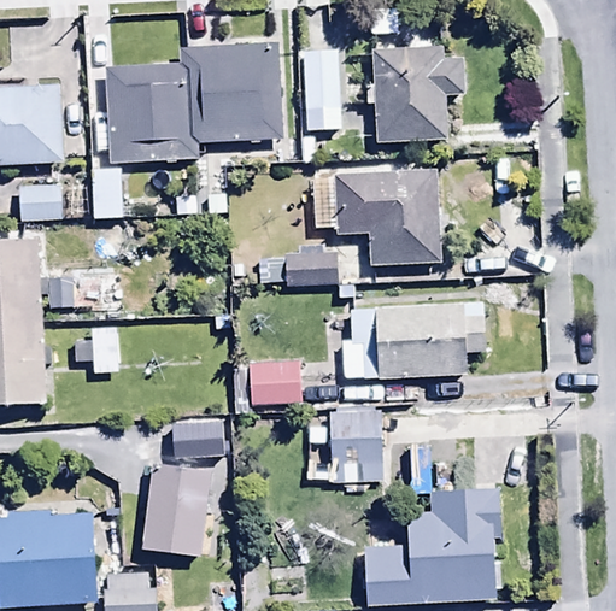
[(398,9),(370,9),(370,33),(398,34),(398,9)]
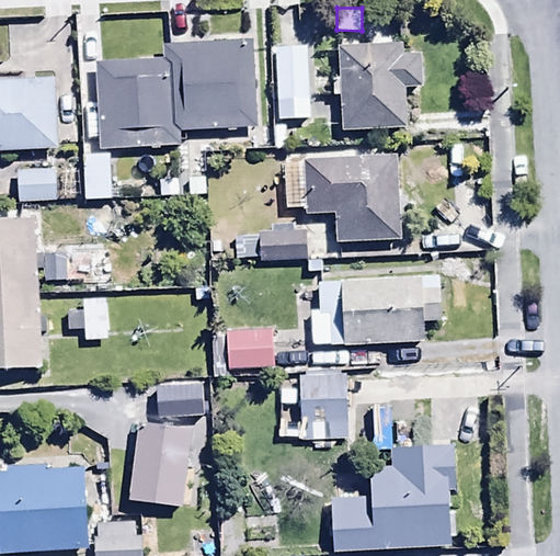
[(365,24),(365,43),(339,44),(340,75),(333,75),(333,94),(341,94),(342,129),(407,126),(404,87),(422,86),(420,50),(403,52),(403,41),(389,42),(388,23),(365,24)]
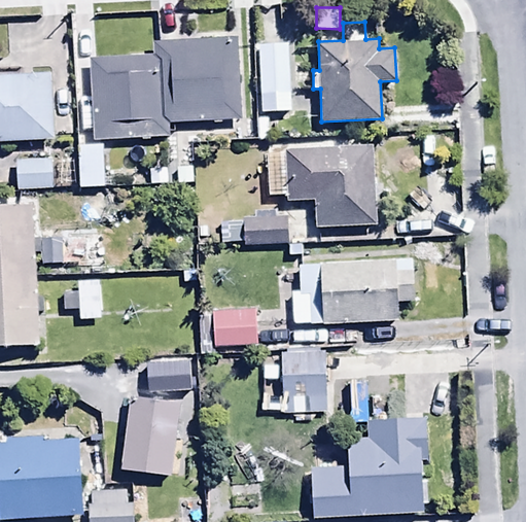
[(154,54),(89,56),(92,140),(170,136),(170,120),(240,117),(236,36),(153,40),(154,54)]
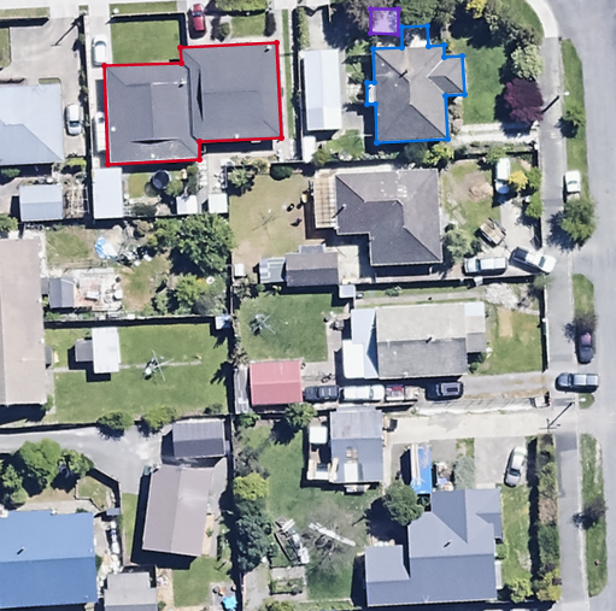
[(339,48),(304,50),(308,128),(342,127),(339,48)]
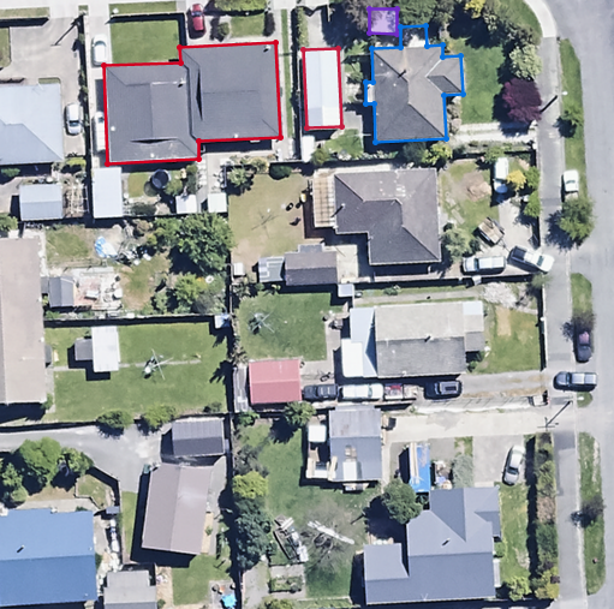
[(58,82),(0,83),(0,163),(61,162),(58,82)]
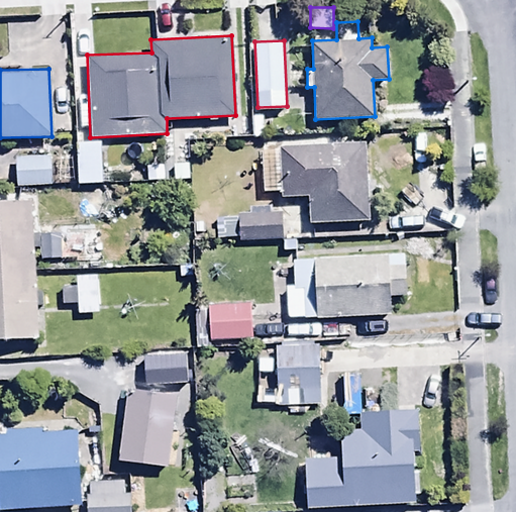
[(102,139),(75,140),(76,208),(99,208),(99,182),(103,182),(102,139)]
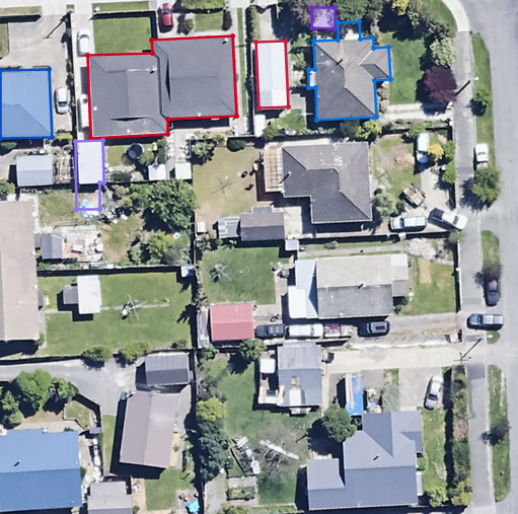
[(368,142),(263,149),(266,192),(282,190),(283,199),(310,197),(311,222),(374,218),(368,142)]
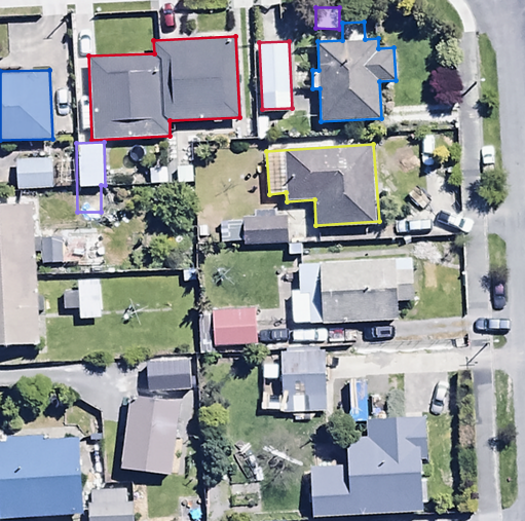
[(52,157),(16,159),(16,188),(53,186),(52,157)]
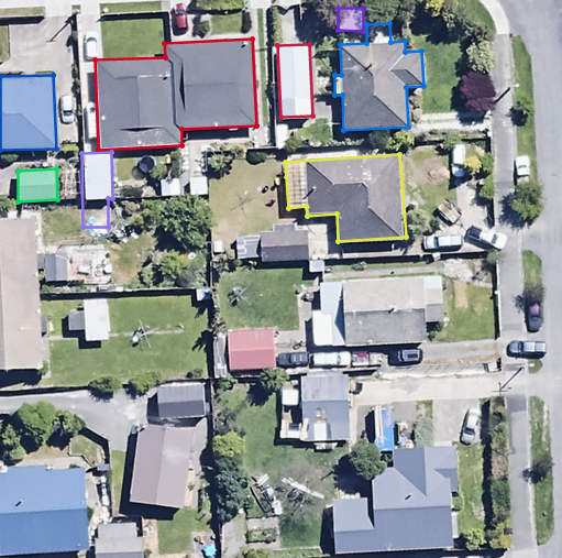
[(145,179),(145,197),(178,197),(178,179),(145,179)]
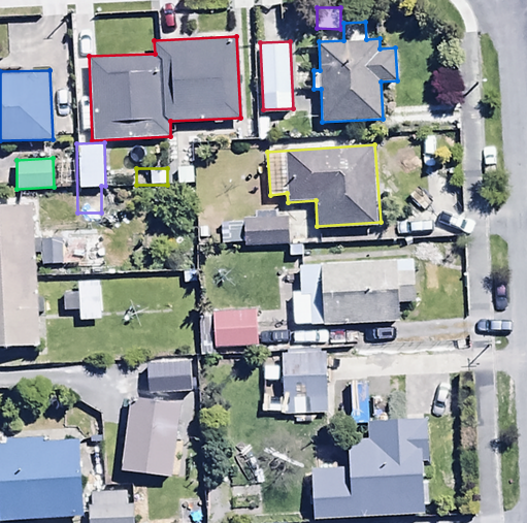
[(32,202),(0,203),(0,345),(38,344),(32,202)]
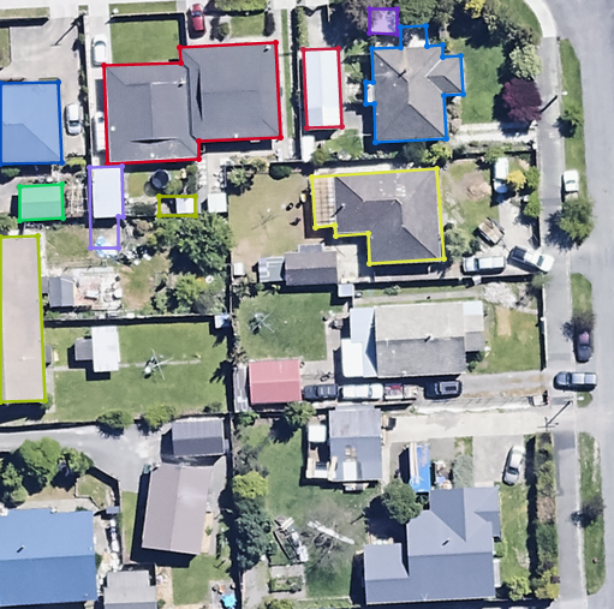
[(335,251),(275,254),(276,285),(337,282),(335,251)]
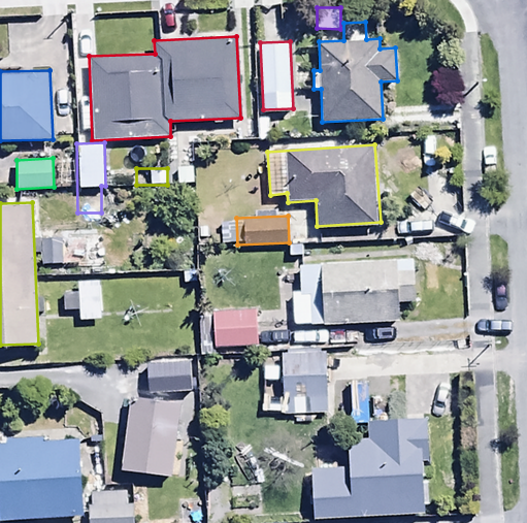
[(40,236),(41,272),(63,272),(63,253),(74,253),(74,236),(40,236)]
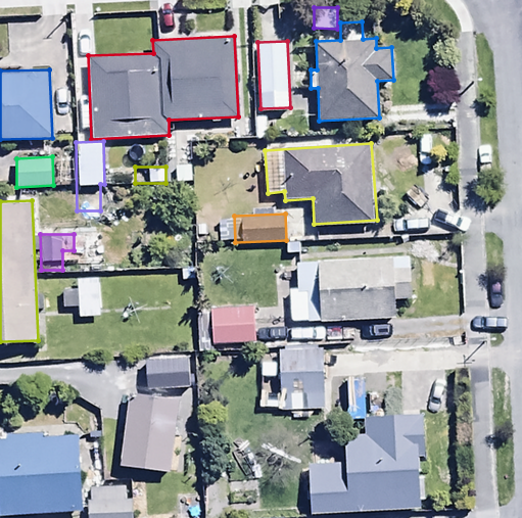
[(290,288),(292,321),(396,314),(395,297),(413,296),(410,256),(298,264),(300,288),(290,288)]
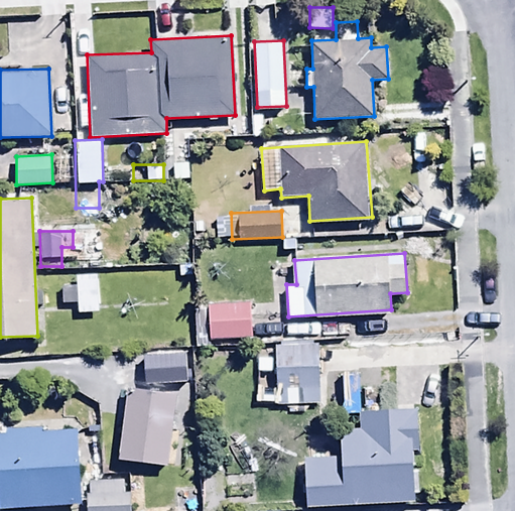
[(100,327),(97,272),(75,273),(76,285),(60,286),(61,303),(77,302),(77,311),(81,311),(82,328),(100,327)]
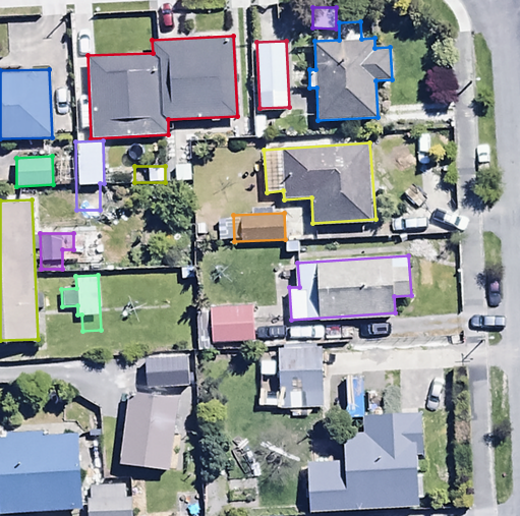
[(253,304),(210,306),(211,341),(254,340),(253,304)]
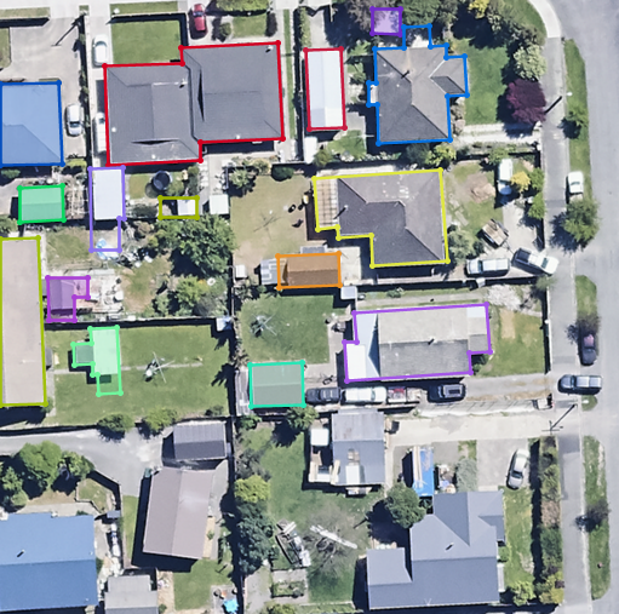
[(382,409),(328,412),(331,487),(384,485),(382,409)]
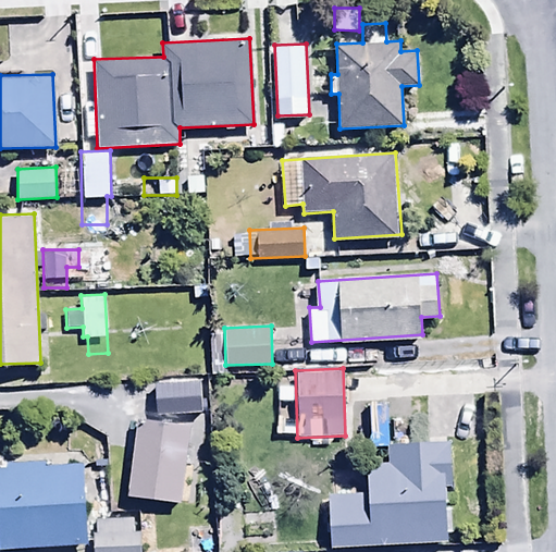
[(196,402),(138,393),(126,473),(184,481),(196,402)]
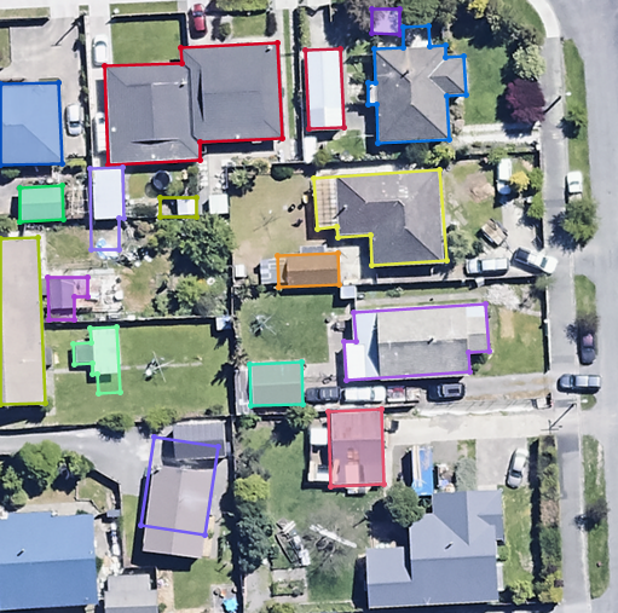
[(367,548),(369,606),(498,599),(495,524),(501,524),(500,491),(431,495),(432,512),(408,513),(409,545),(367,548)]
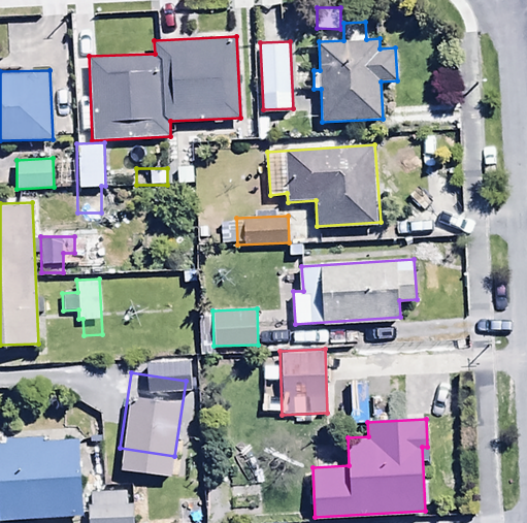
[(0,519),(85,516),(80,435),(0,439),(0,519)]
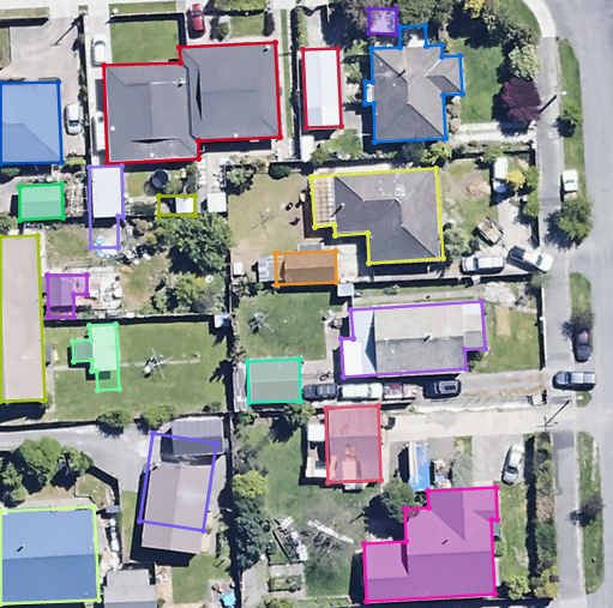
[(100,543),(102,594),(151,591),(150,541),(100,543)]
